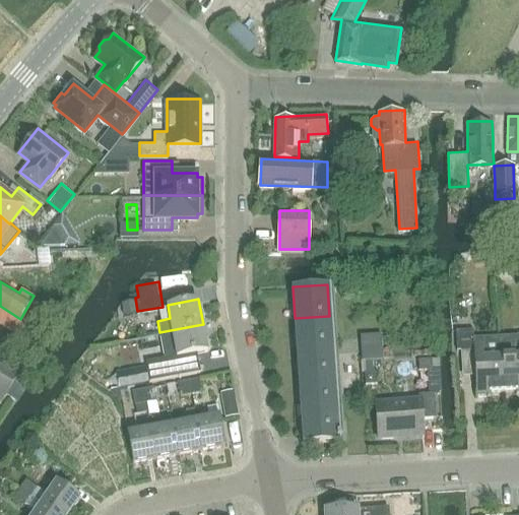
[(331,346),(329,316),(295,318),(298,348),(331,346)]
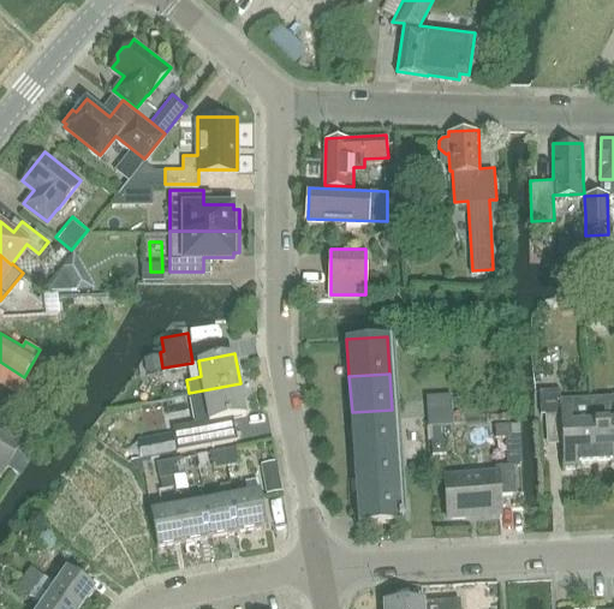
[(245,412),(240,383),(189,393),(195,422),(173,425),(178,448),(237,437),(233,415),(245,412)]
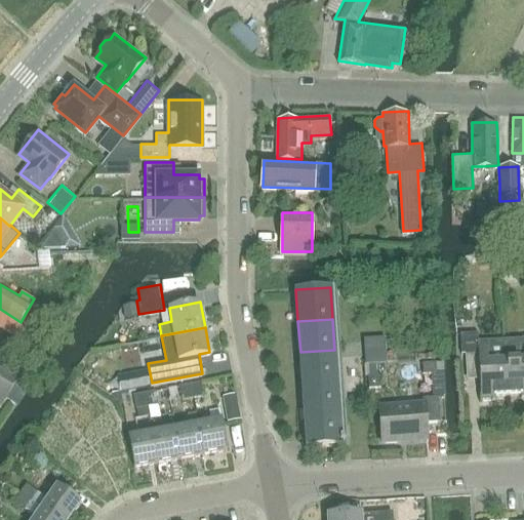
[(495,394),(509,393),(507,357),(506,335),(479,337),(479,329),(460,330),(461,351),(478,350),(481,397),(495,397),(495,394)]
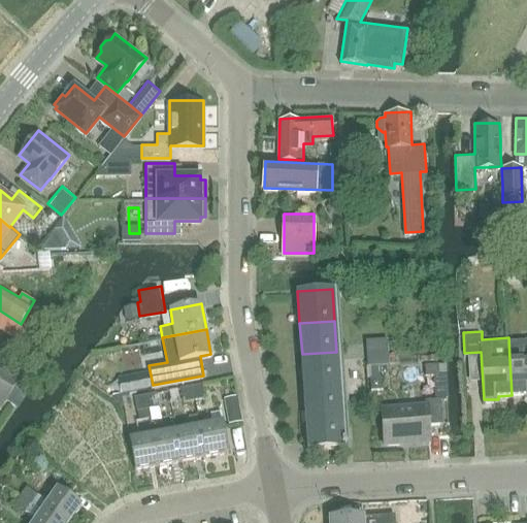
[(368,363),(389,362),(387,336),(366,338),(368,363)]
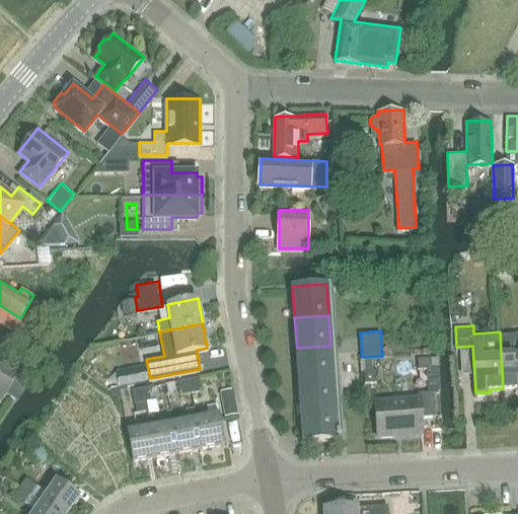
[(517,331),(500,332),(502,385),(503,388),(515,387),(515,390),(517,390),(517,331)]
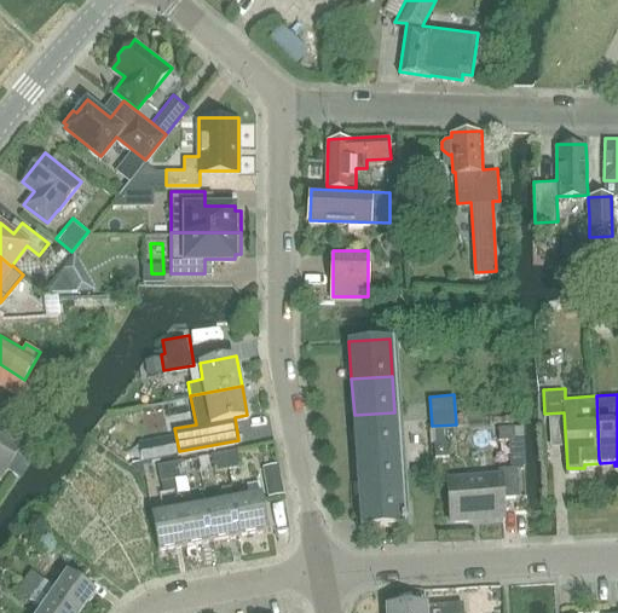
[(397,449),(394,412),(354,415),(357,451),(397,449)]
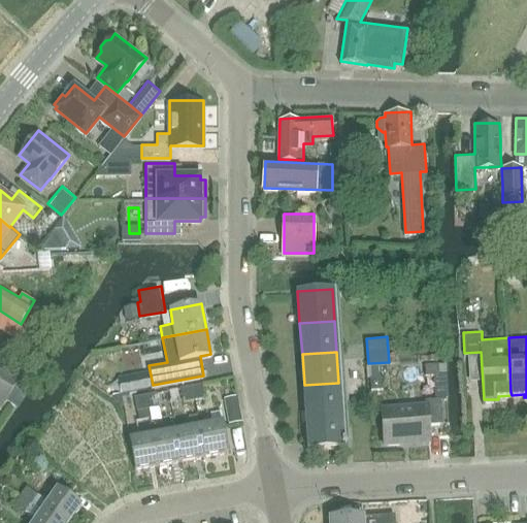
[(426,374),(439,373),(438,361),(425,363),(426,374)]
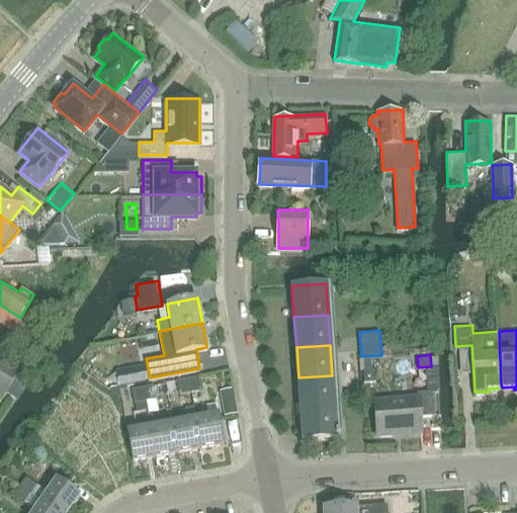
[(0,399),(16,374),(0,363),(0,399)]
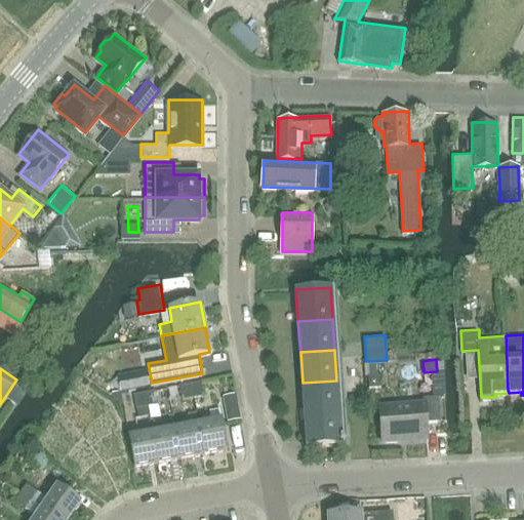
[(202,378),(190,381),(193,395),(204,393),(202,378)]
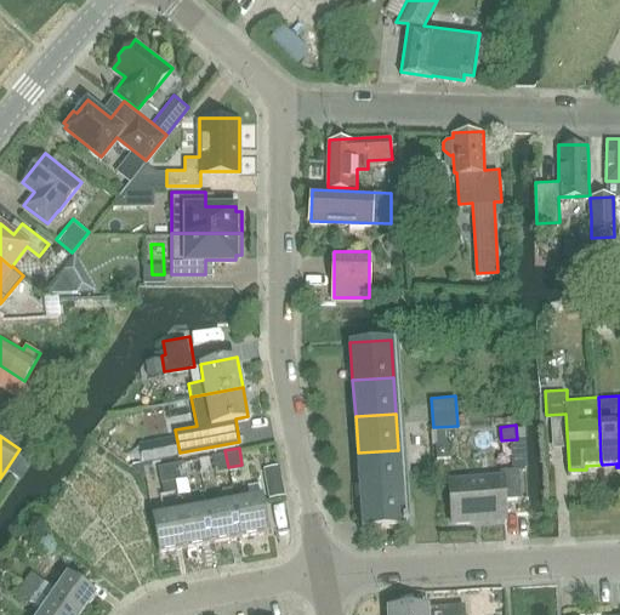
[(228,467),(225,450),(212,453),(216,470),(228,467)]
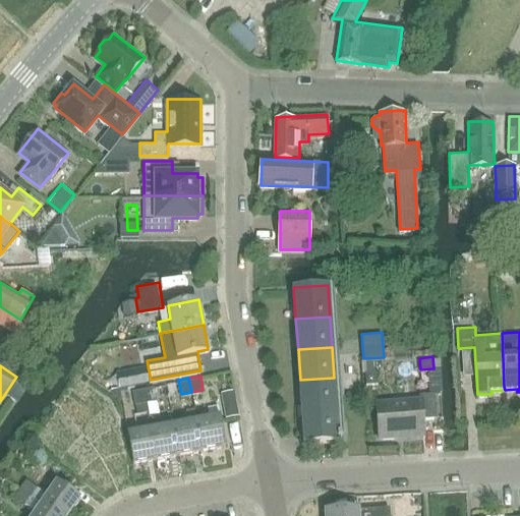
[(337,408),(334,378),(300,380),(302,410),(337,408)]
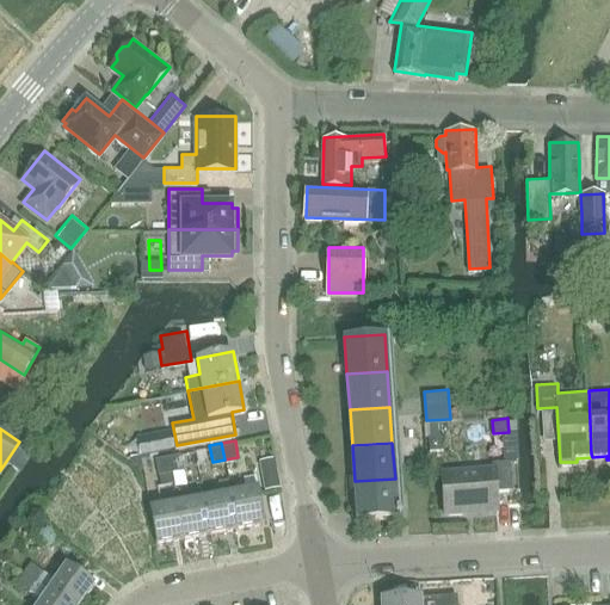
[(171,469),(184,467),(182,451),(168,454),(171,469)]
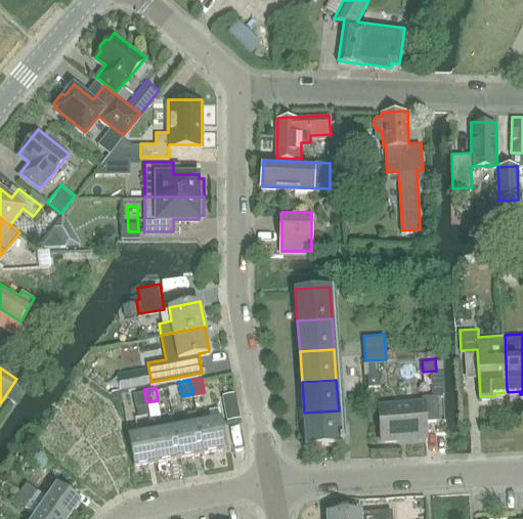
[(146,402),(144,389),(134,391),(136,404),(146,402)]
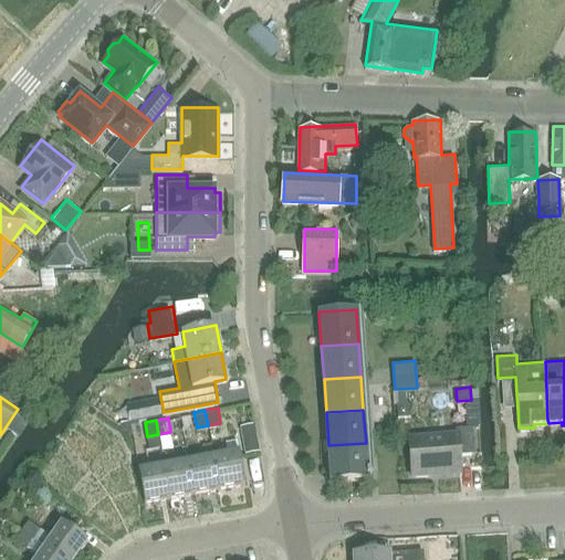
[(459,453),(474,452),(472,425),(456,426),(457,433),(409,436),(412,474),(431,473),(431,468),(460,466),(459,453)]
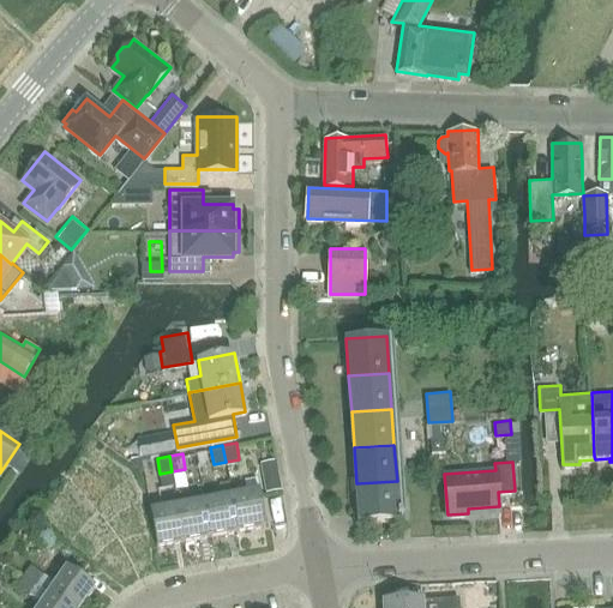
[(280,473),(264,475),(268,489),(281,487),(280,473)]
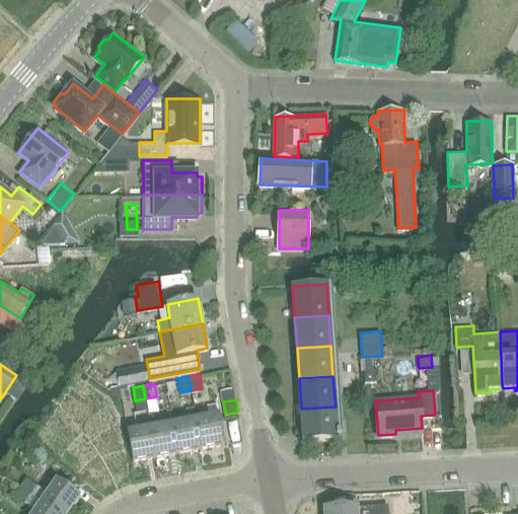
[(197,417),(196,418),(201,446),(224,442),(217,405),(210,407),(211,415),(197,417)]
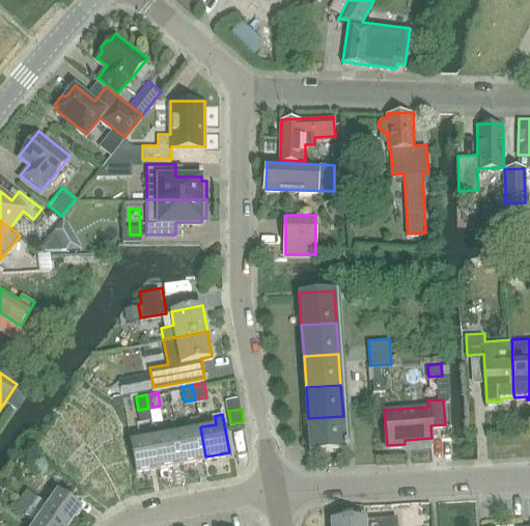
[(345,448),(343,416),(308,418),(310,450),(345,448)]
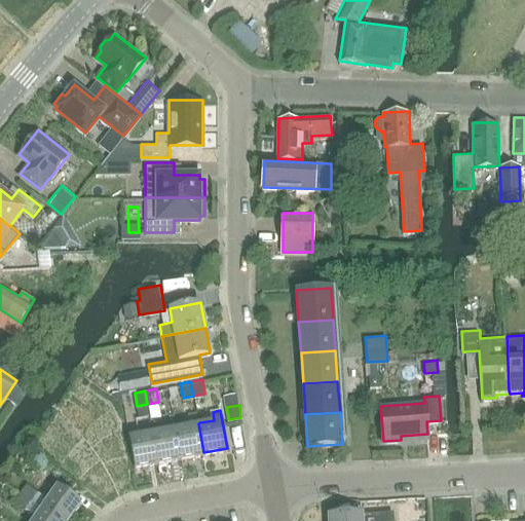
[(191,424),(176,428),(181,457),(203,452),(198,423),(199,422),(198,414),(190,416),(191,424)]
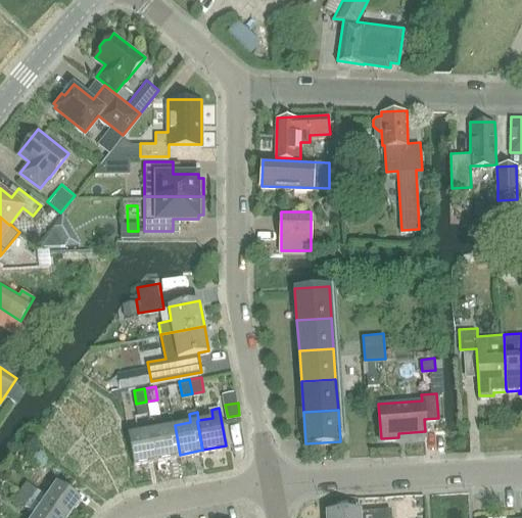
[(175,425),(151,429),(157,459),(180,455),(175,425)]
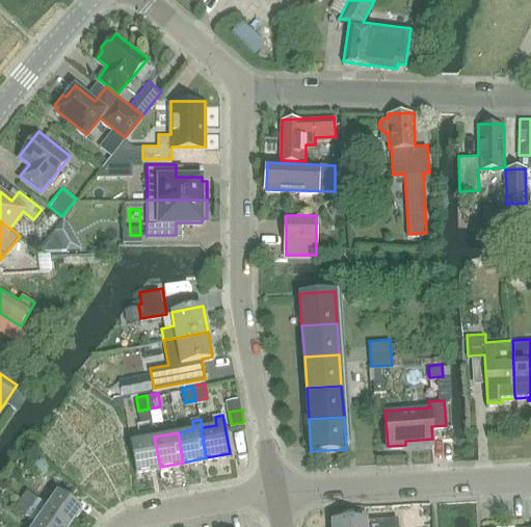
[(135,471),(160,467),(154,437),(130,441),(135,471)]
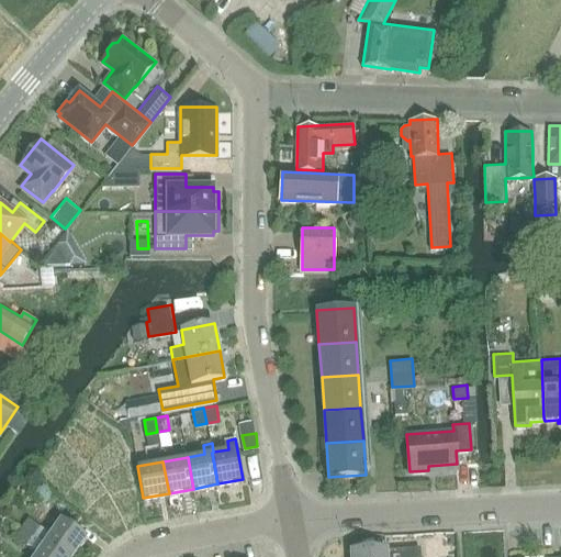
[(45,542),(67,556),(71,556),(86,537),(60,520),(53,531),(29,515),(22,525),(45,542)]
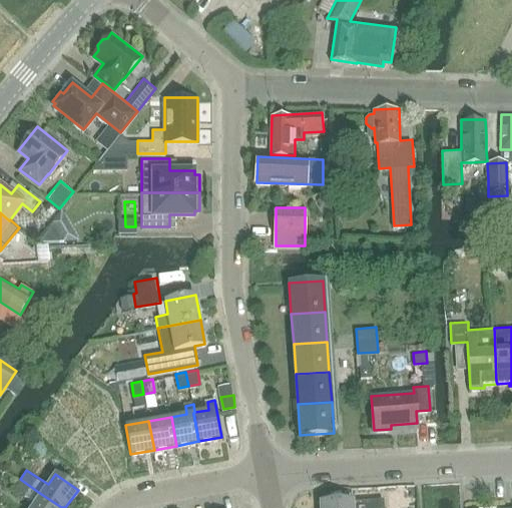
[(61,507),(41,494),(20,479),(14,487),(36,501),(31,507),(61,507)]
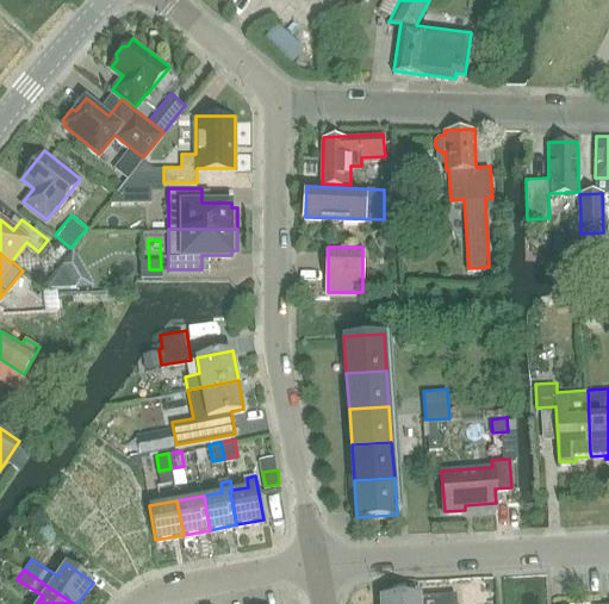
[(381,596),(381,603),(418,603),(418,593),(381,596)]
